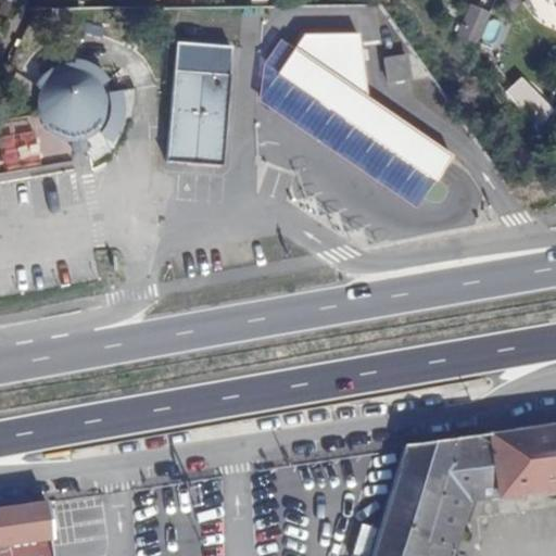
[(481,41),(489,8),(470,4),(463,38),(481,41)]
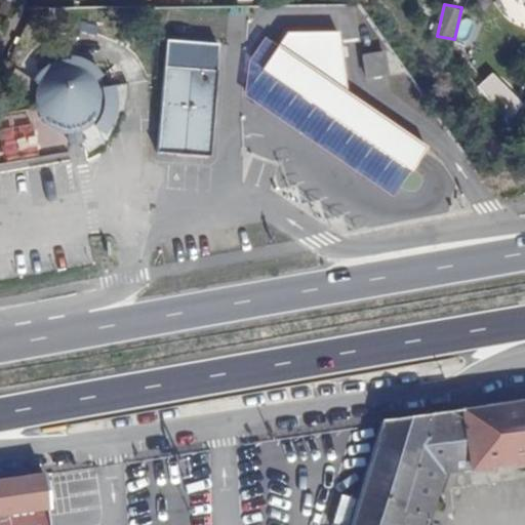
[(469,40),(475,21),(462,16),(456,36),(469,40)]
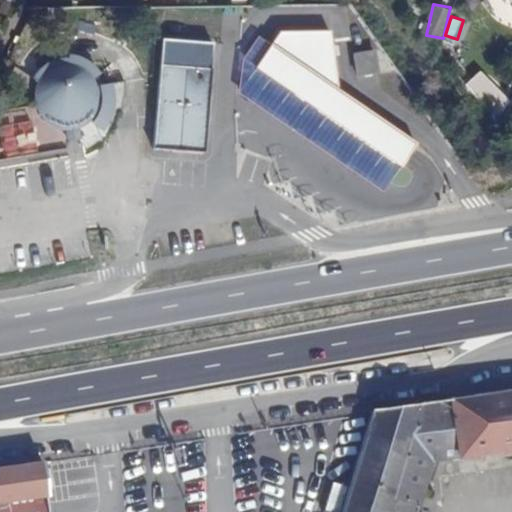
[(279,29),(270,49),(256,68),(402,170),(416,145),(338,89),(330,30),(279,29)]
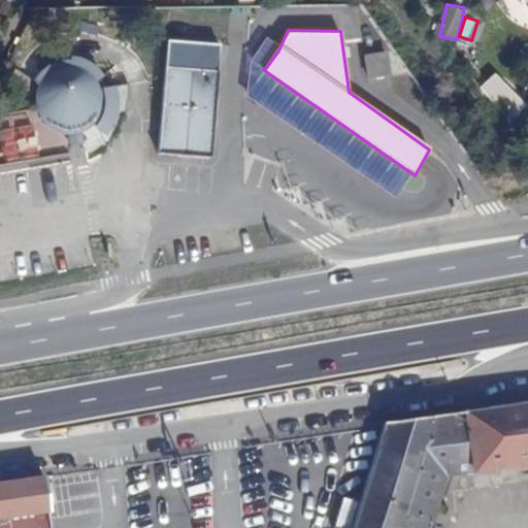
[(210,158),(212,138),(217,79),(219,44),(167,40),(158,154),(210,158)]
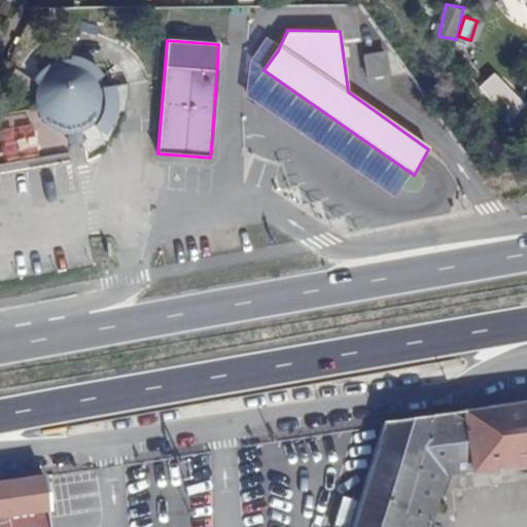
[(278,50),(265,42),(246,68),(242,102),(393,204),(414,175),(264,70),(278,50)]
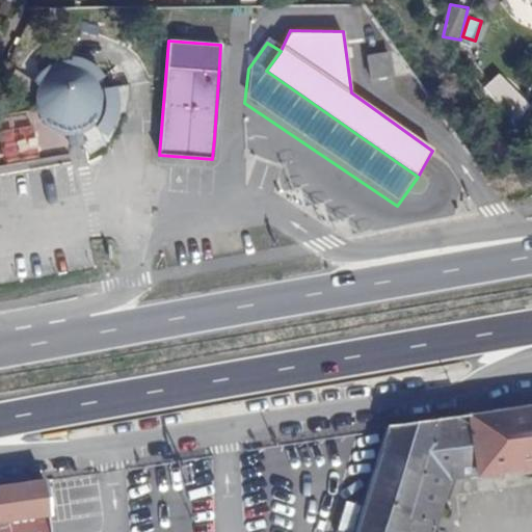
[(92,81),(101,74),(95,64),(83,57),(73,54),(72,58),(61,58),(52,59),(45,63),(37,69),(34,73),(40,77),(35,83),(32,90),(31,100),(33,109),(37,117),(43,124),(54,130),(63,132),(64,141),(76,141),(77,129),(83,126),(96,138),(105,129),(111,118),(114,108),(115,98),(114,87),(97,87),(92,81)]
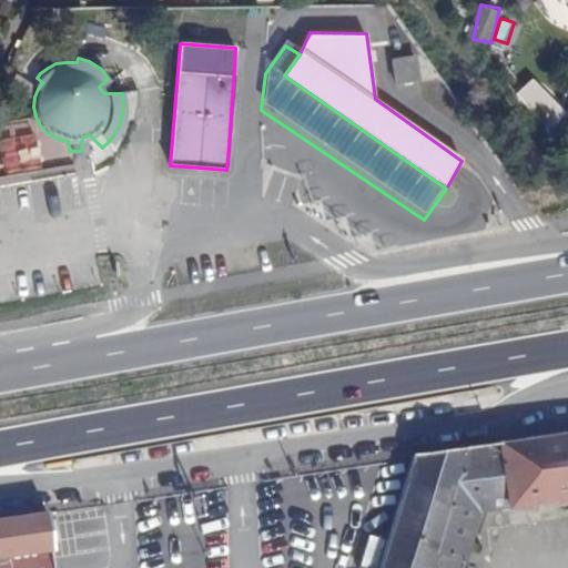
[(396,84),(418,81),(415,58),(392,61),(396,84)]
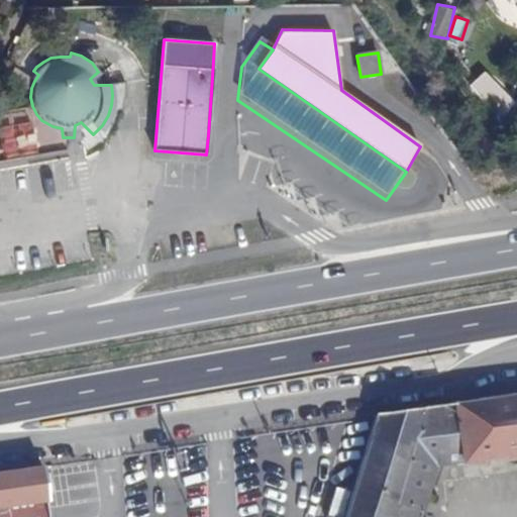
[(503,116),(514,106),(495,85),(484,94),(503,116)]
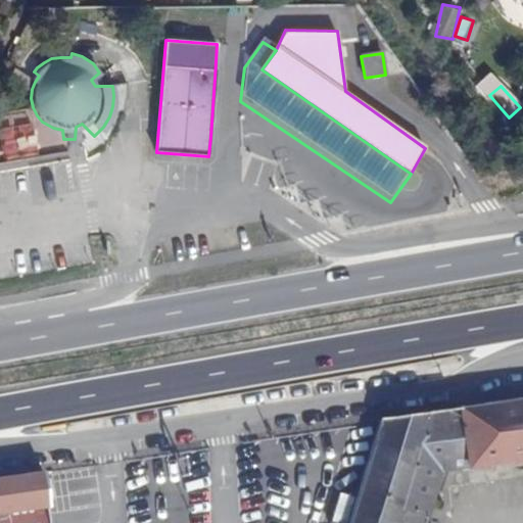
[(522,398),(378,421),(346,522),(418,522),(421,516),(426,517),(440,471),(522,459),(522,398)]
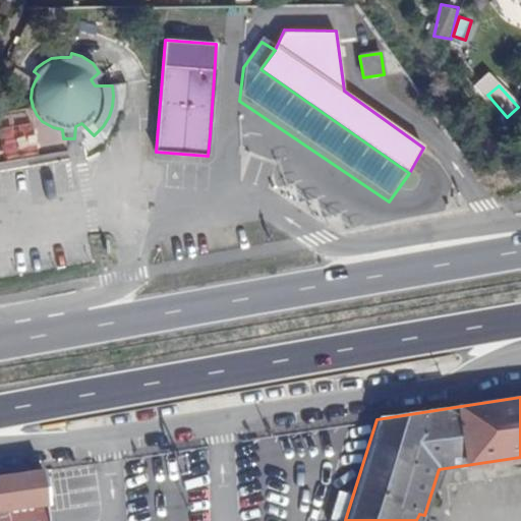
[(345,520),(377,419),(271,436),(276,477),(273,510),(304,505),(302,519),(326,517),(324,520),(345,520)]
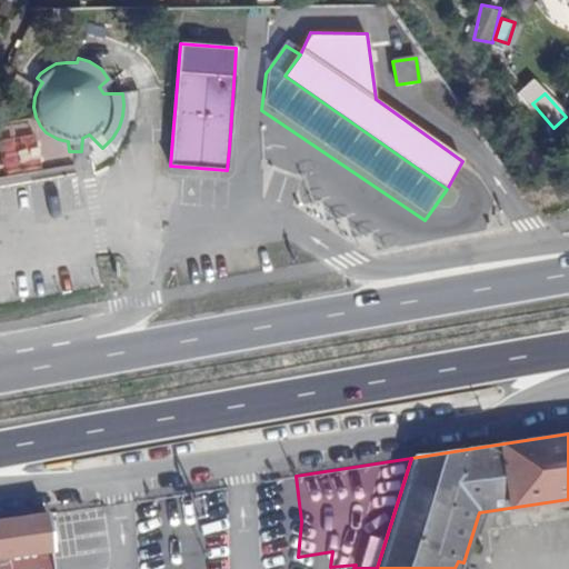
[(0,568),(52,568),(50,553),(56,552),(51,513),(0,520),(0,568)]
